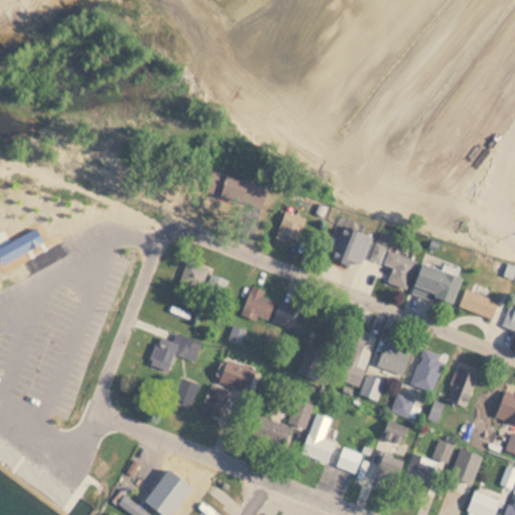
[(265,186),(210,169),(202,192),(258,209),(265,186)]
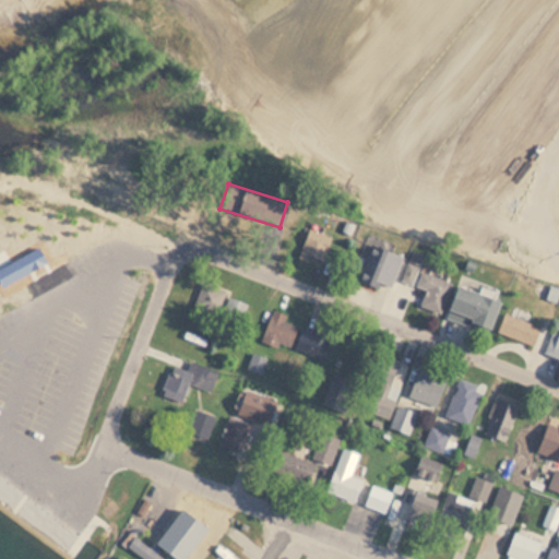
[(322,263),(330,237),(306,229),(297,256),(322,263)]
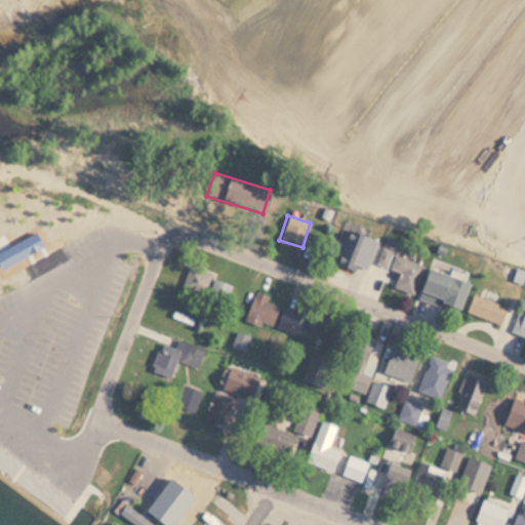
[(374,239),(347,228),(333,261),(361,273),(374,239)]
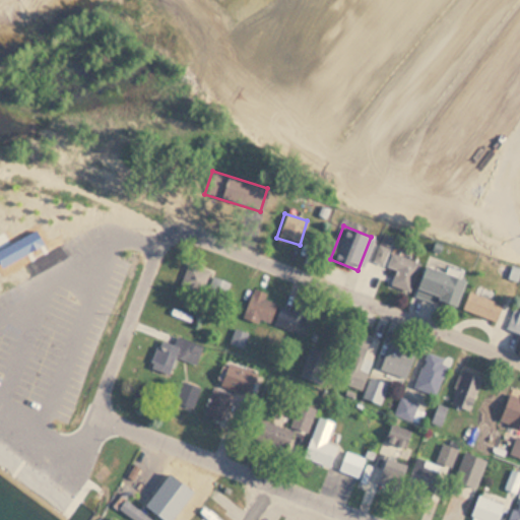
[(365,273),(380,237),(417,252),(413,261),(420,264),(408,291),(365,273)]
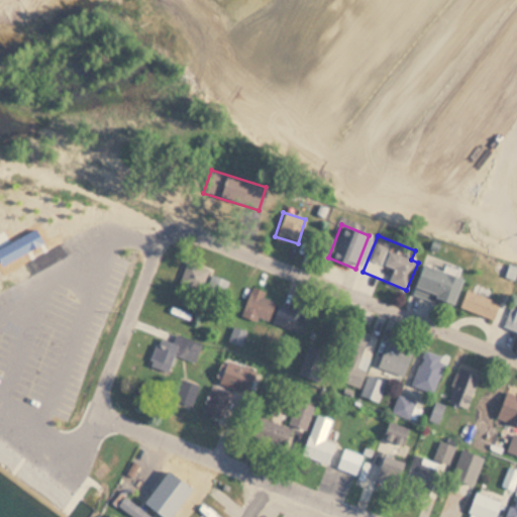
[(409,289),(424,251),(460,267),(456,276),(463,279),(452,306),(409,289)]
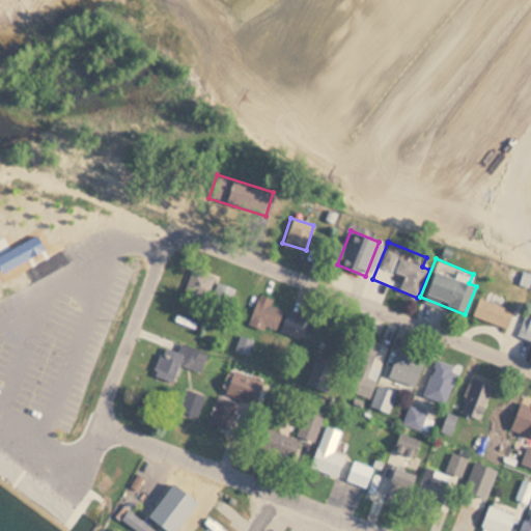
[(182,291),(203,301),(214,277),(191,268),(182,291)]
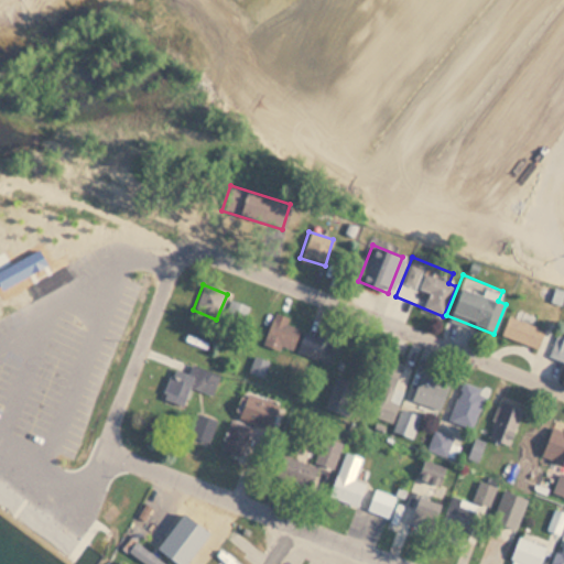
[(250,307),(231,300),(223,320),(241,328),(250,307)]
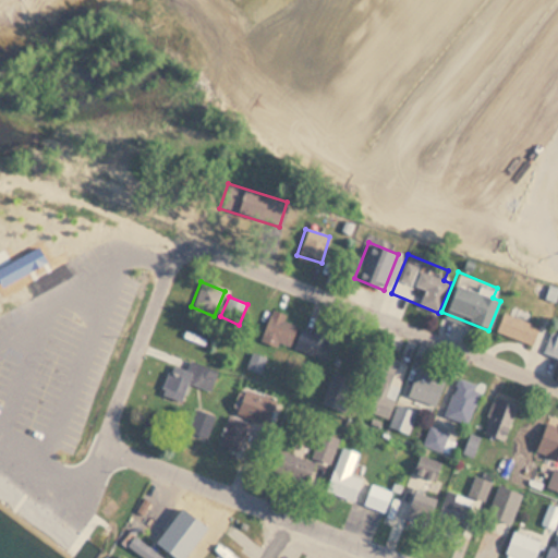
[(258,338),(286,350),(298,323),(270,311),(258,338)]
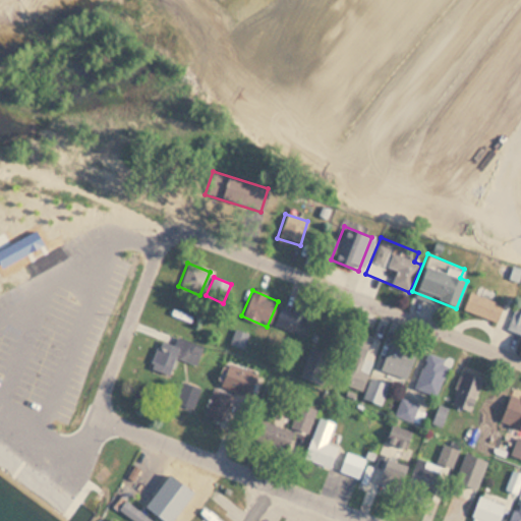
[(502,305),(469,292),(462,309),(495,323),(502,305)]
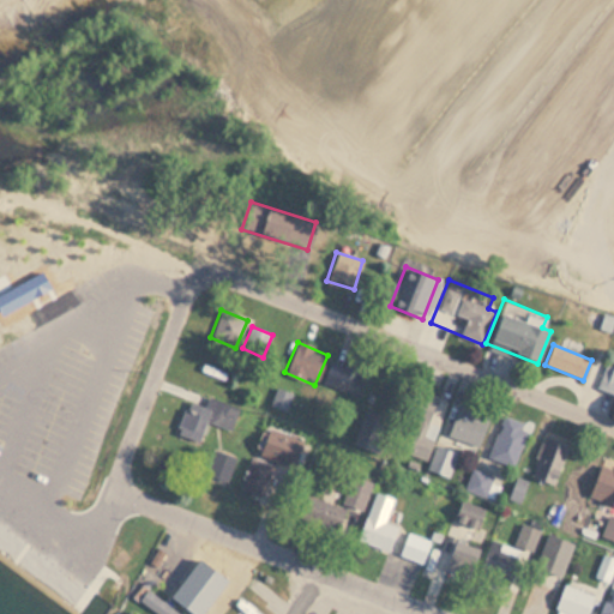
[(613,357),(612,366),(605,363),(596,389),(613,393),(613,357)]
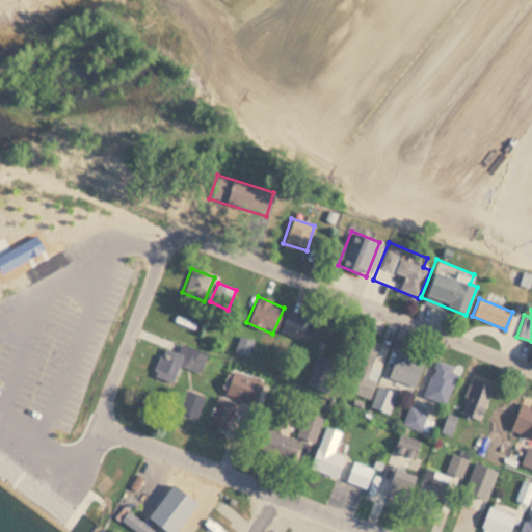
[(318,325),(288,313),(278,334),(310,346),(318,325)]
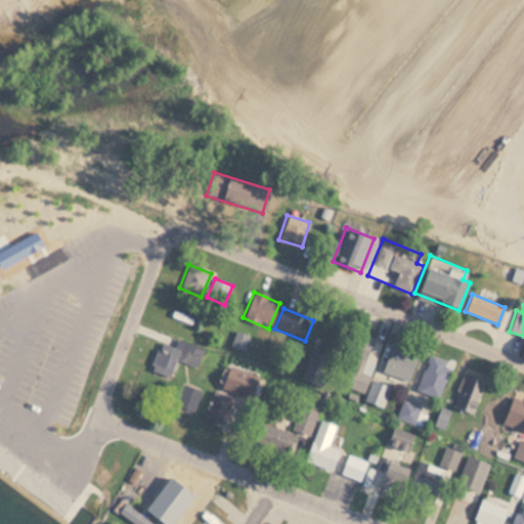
[(251,337),(235,332),(231,345),(246,350),(251,337)]
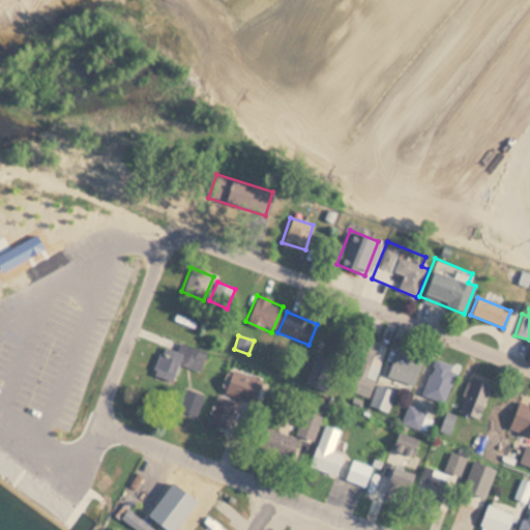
[(349,391),(369,398),(378,367),(370,365),(377,344),(356,336),(348,362),(357,365),(349,391)]
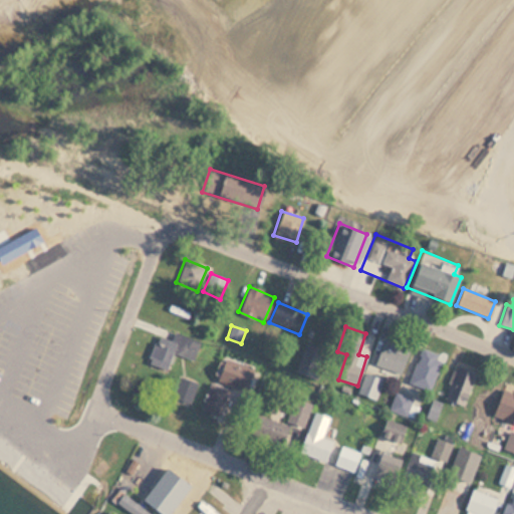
[(170,339),(154,334),(146,365),(168,371),(173,353),(194,359),(200,340),(172,333),(170,339)]
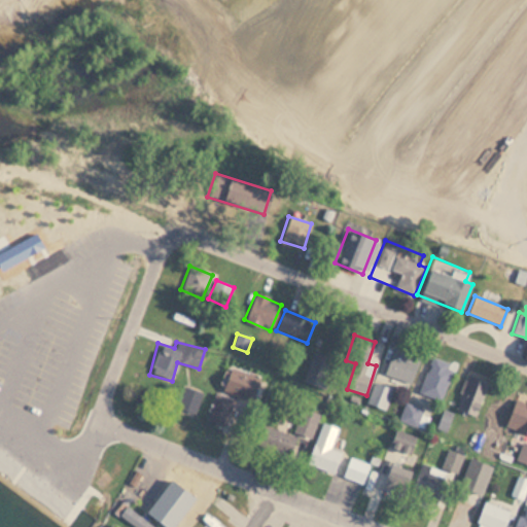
[(411,383),(420,355),(392,346),(383,374),(411,383)]
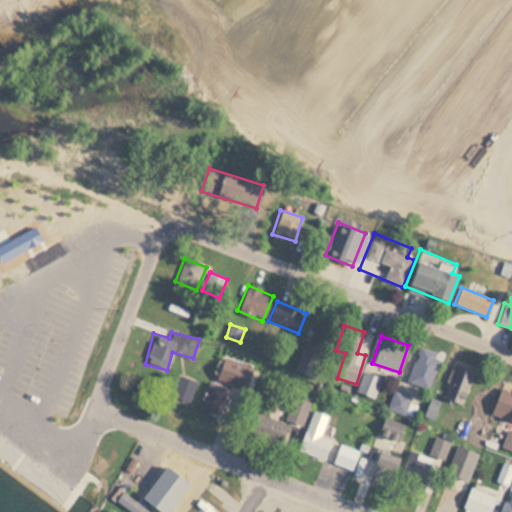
[(405,380),(426,389),(441,355),(420,346),(405,380)]
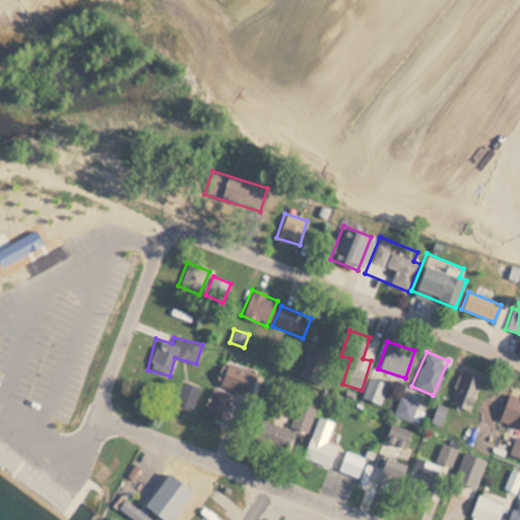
[(479,377),(460,371),(450,405),(469,411),(479,377)]
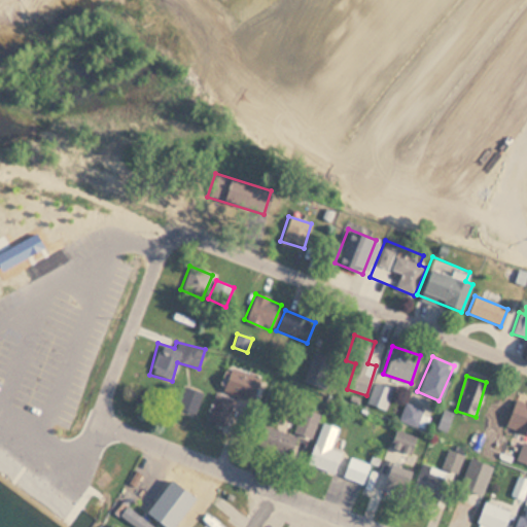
[(385,411),(393,389),(375,382),(366,403),(385,411)]
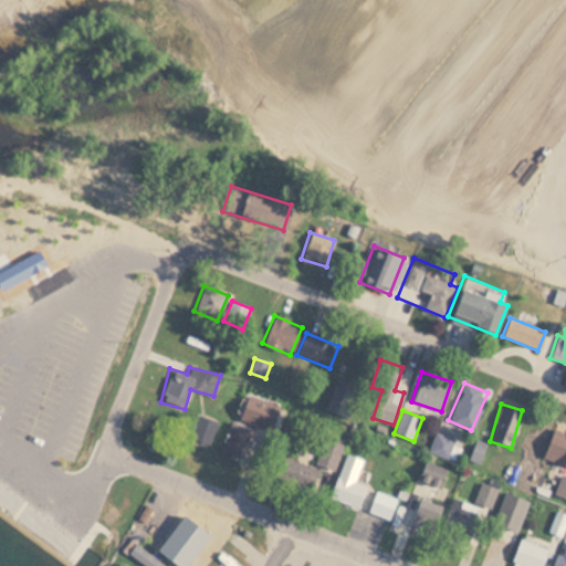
[(209,444),(217,422),(197,415),(189,438),(209,444)]
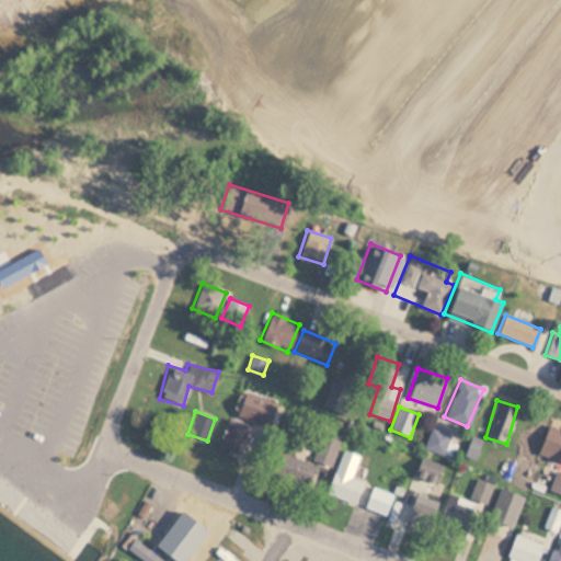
[(248,425),(229,418),(218,446),(237,454),(248,425)]
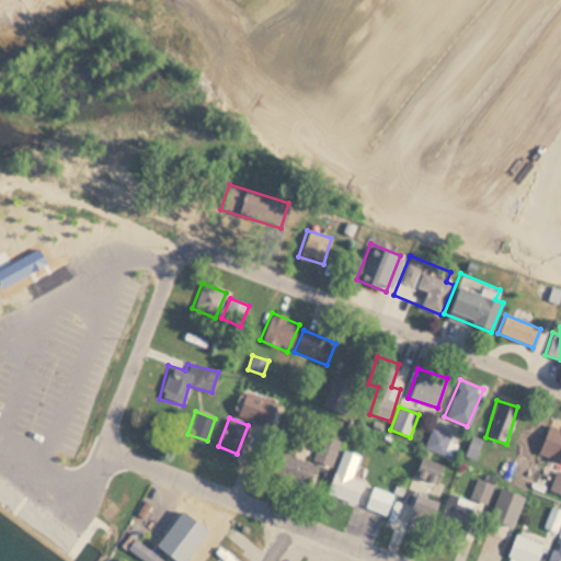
[(560,465),(560,427),(545,456),(560,465)]
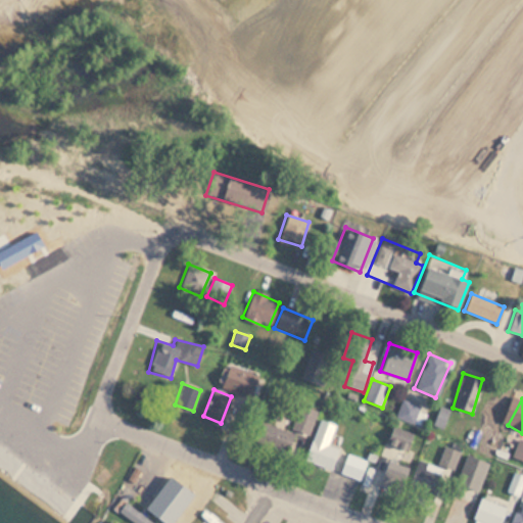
[(420,407),(402,399),(395,417),(414,424),(420,407)]
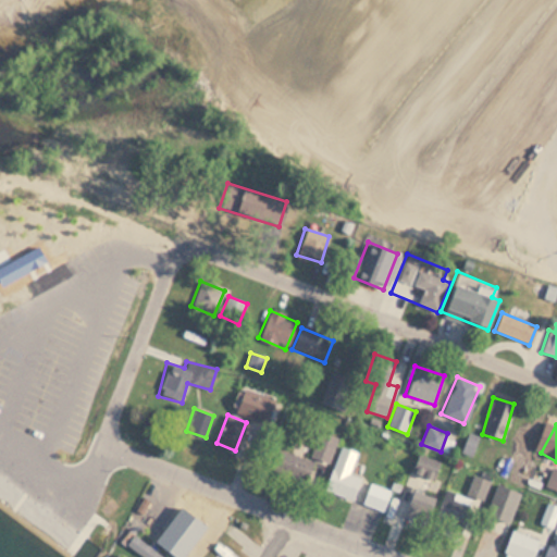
[(336,437),(318,431),(304,470),(292,466),(295,457),(279,450),(272,467),(320,483),(336,437)]
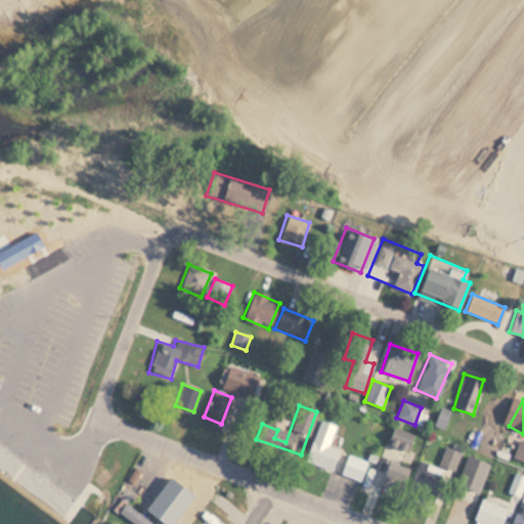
[(329,446),(336,426),(319,420),(305,461),(331,471),(339,449),(329,446)]
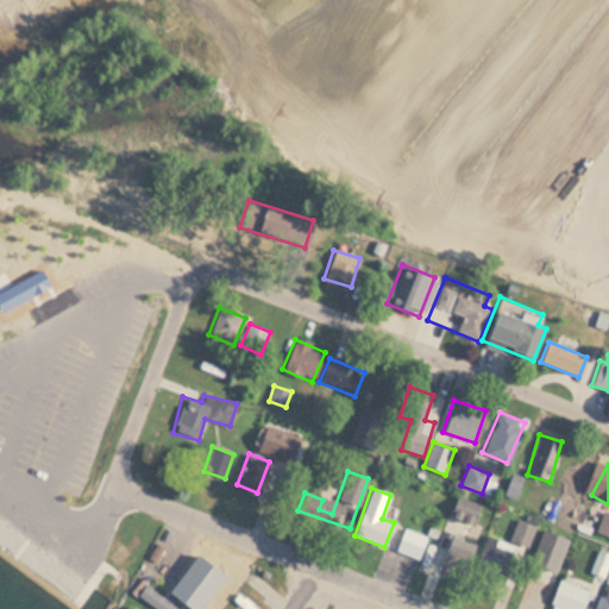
[(478,504),(458,496),(451,516),(471,525),(478,504)]
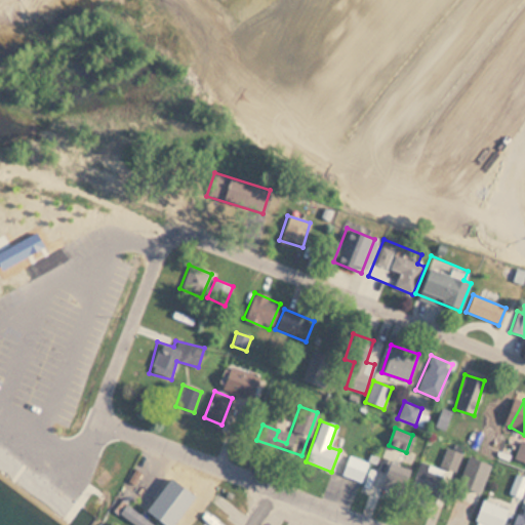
[(514,456),(524,461),(524,443),(521,441),(514,456)]
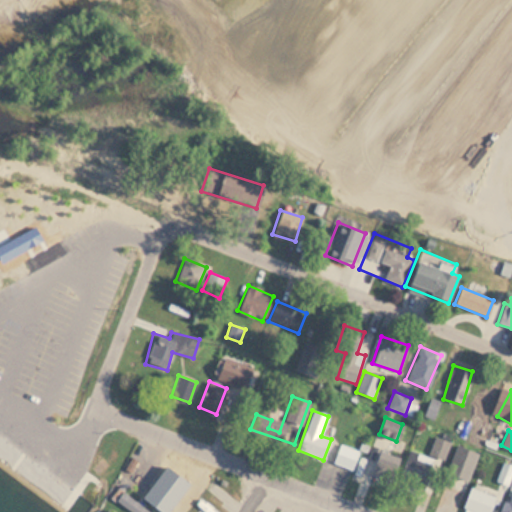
[(429,456),(408,451),(402,481),(434,488),(445,440),(433,438),(429,456)]
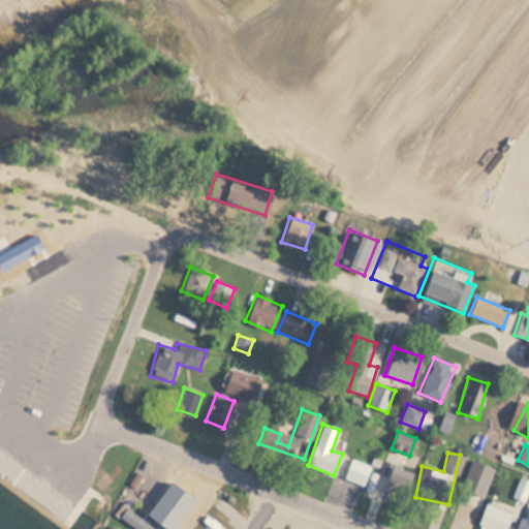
[(370,466),(349,460),(343,479),(364,486),(370,466)]
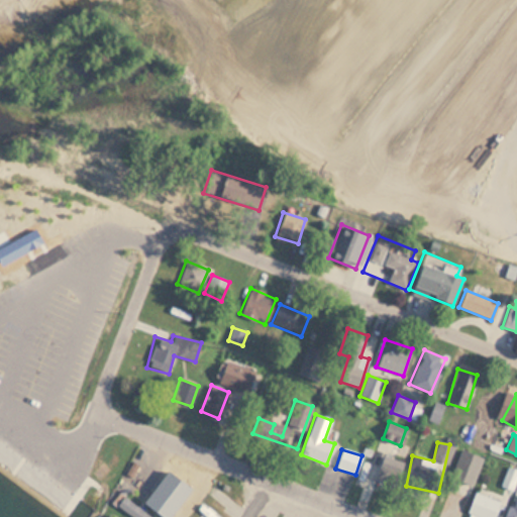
[(451,481),(472,487),(481,457),(459,451),(451,481)]
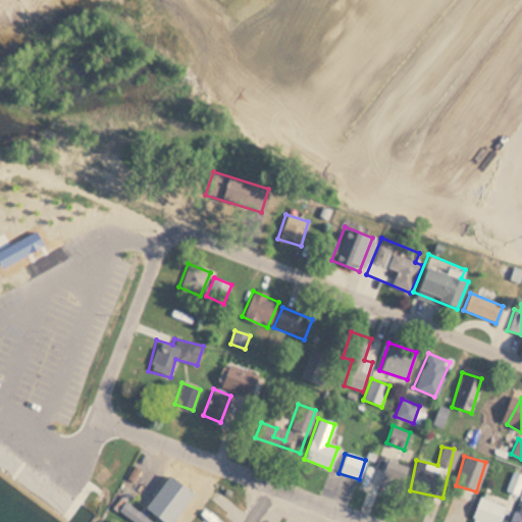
[(374,486),(399,493),(407,467),(382,459),(374,486)]
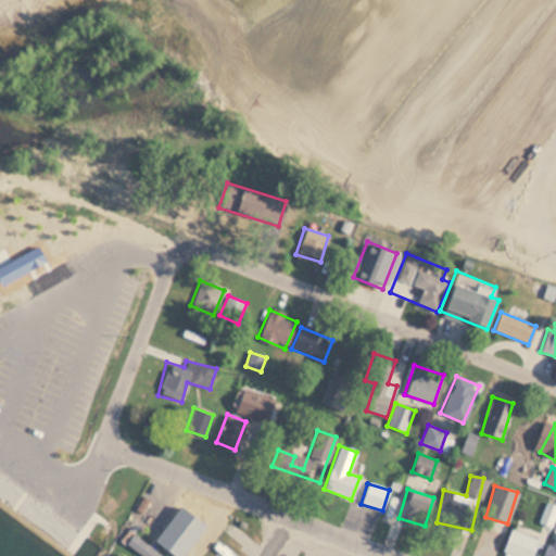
[(535,539),(508,529),(502,550),(521,555),(555,555),(555,532),(553,531),(544,555),(536,555),(530,554),(535,539)]
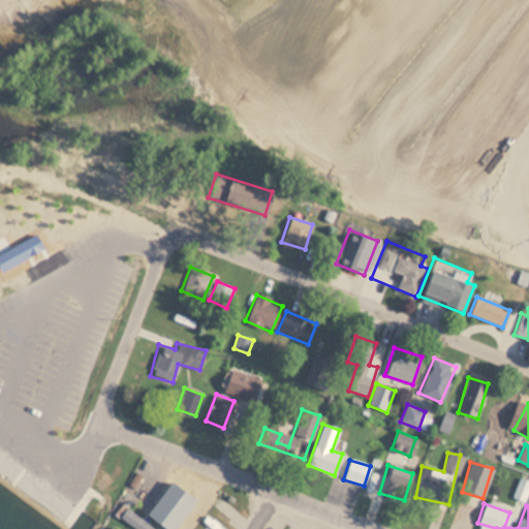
[(118,517),(133,528),(154,528),(126,506),(118,517)]
